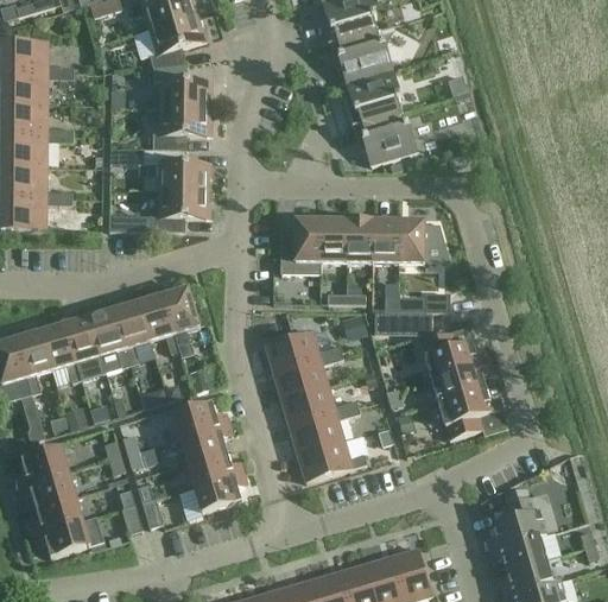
[(33,2),(37,12),(55,6),(54,0),(40,0),(33,2)]
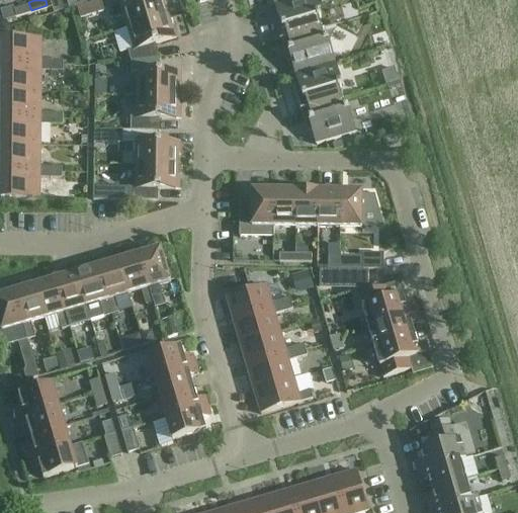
[(51,0),(54,10),(69,5),(67,0),(51,0)]
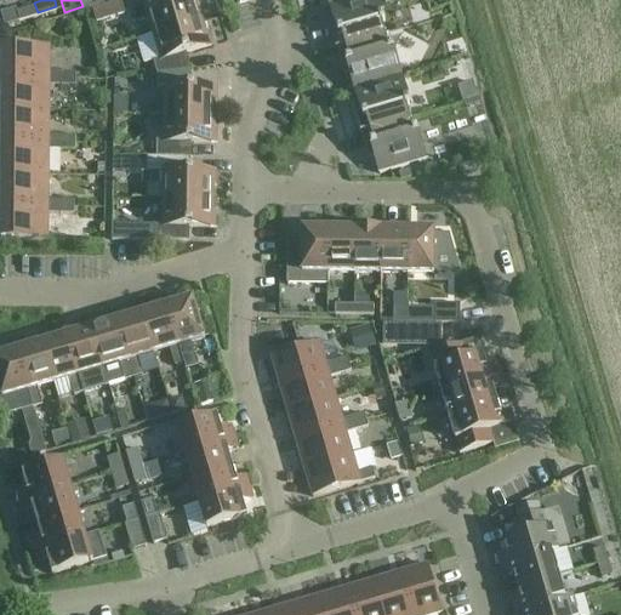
[(124,9),(121,0),(104,0),(93,4),(91,4),(95,17),(124,9)]
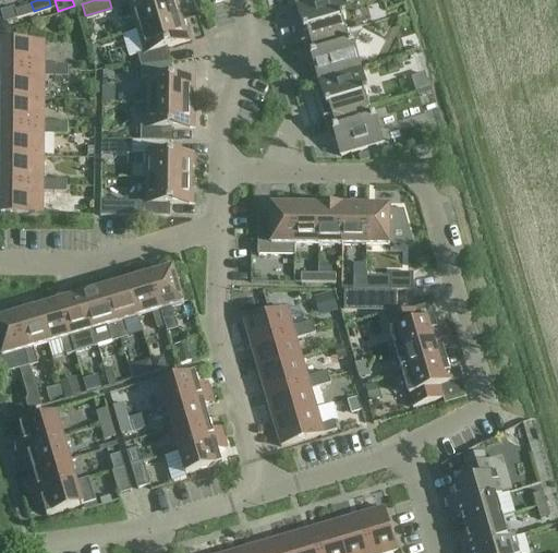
[(133,13),(137,26),(182,13),(178,0),(118,0),(122,16),(133,13)]
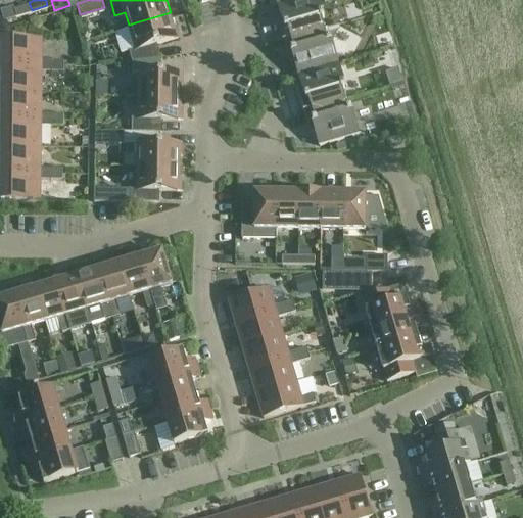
[(282,38),(325,26),(321,15),(324,14),(320,0),(280,0),(277,1),(284,24),(279,26),(283,37),(282,38)]
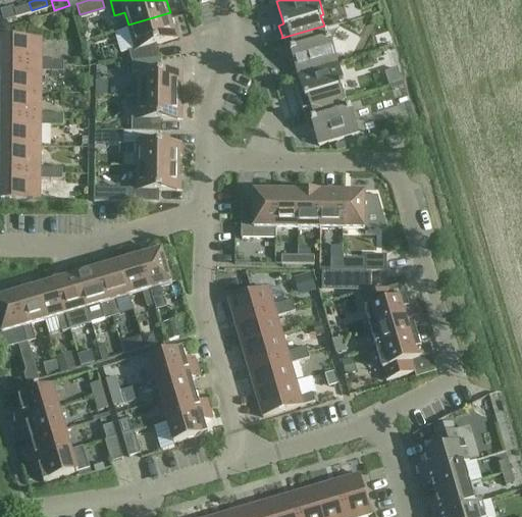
[(15,14),(32,10),(29,2),(13,6),(15,14)]
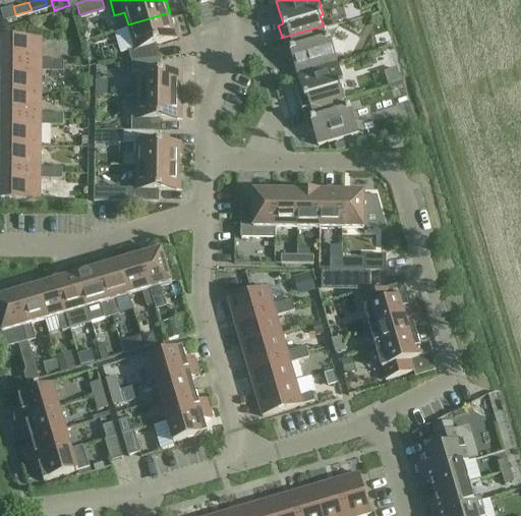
[(12,3),(0,6),(0,8),(3,18),(15,14),(13,6),(12,3)]
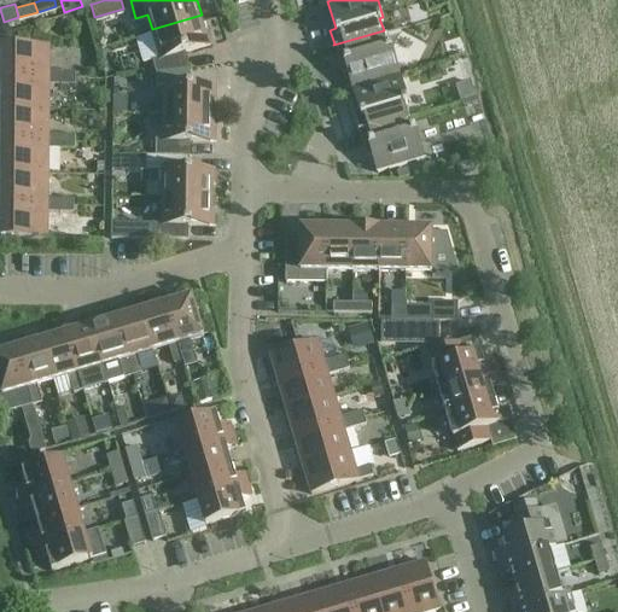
[(152,57),(156,69),(185,65),(180,50),(210,41),(202,15),(152,29),(159,54),(152,57)]
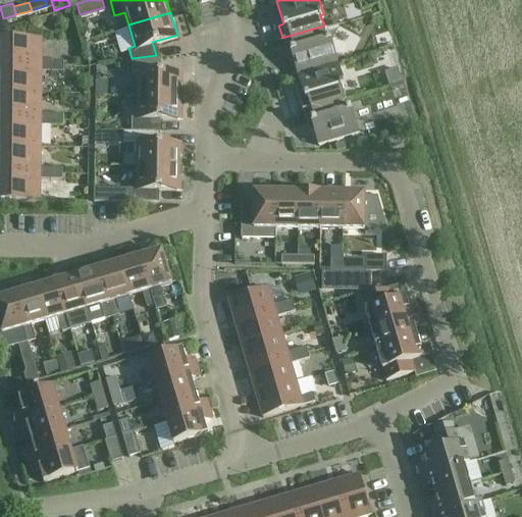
[(291,49),(298,71),(336,60),(329,36),(327,36),(324,26),(281,38),(281,39),(282,39),(286,50),(291,49)]
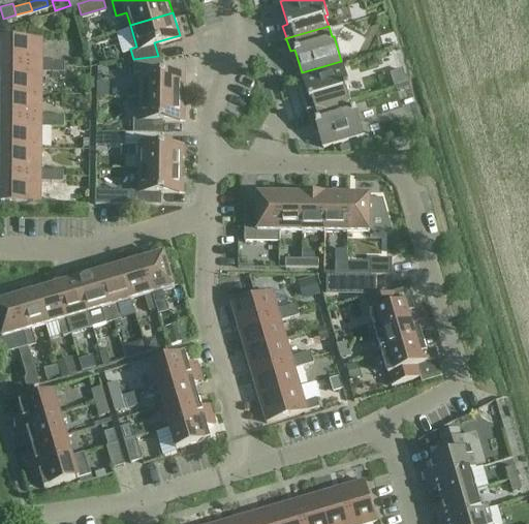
[(2,35),(2,62),(41,63),(64,63),(64,58),(41,58),(41,35),(2,35)]
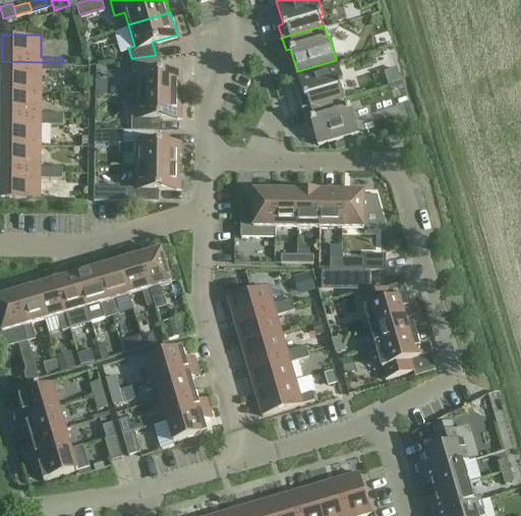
[(138,70),(137,93),(181,94),(181,70),(156,69),(156,55),(131,58),(131,59),(131,70),(138,70)]
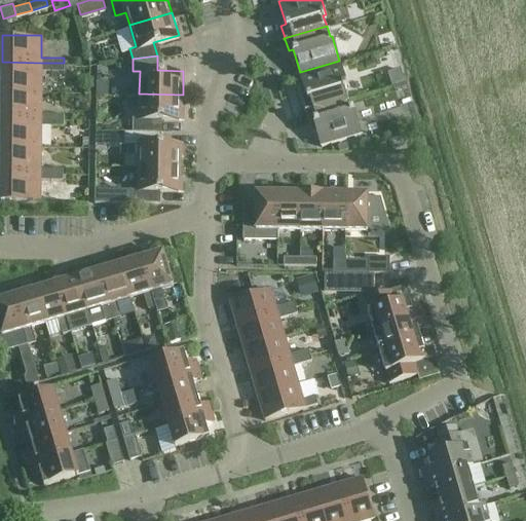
[(305,109),(347,97),(344,86),(346,85),(339,61),(300,72),(306,95),(302,97),(305,108),(305,109)]
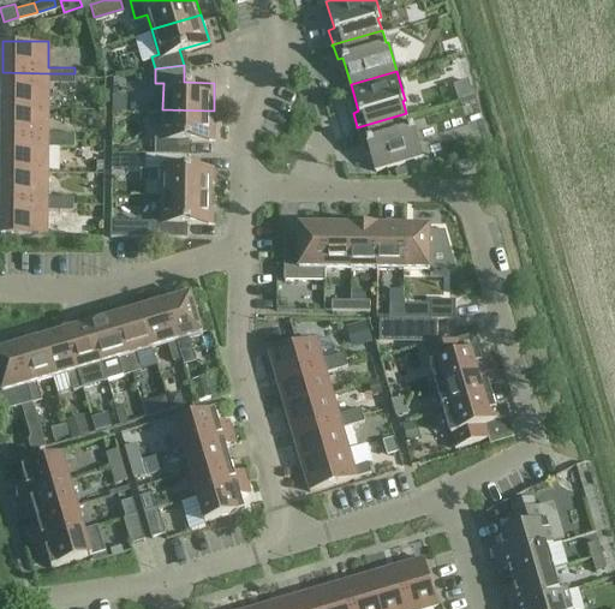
[(3,72),(3,101),(48,102),(48,81),(75,81),(75,73),(48,73),(3,72)]
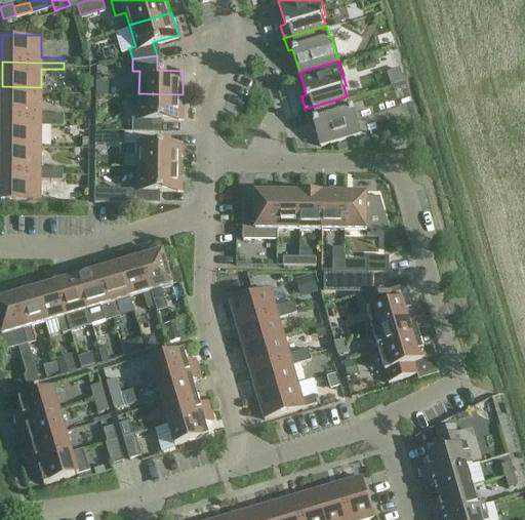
[(400,65),(393,67),(397,79),(404,77),(400,65)]
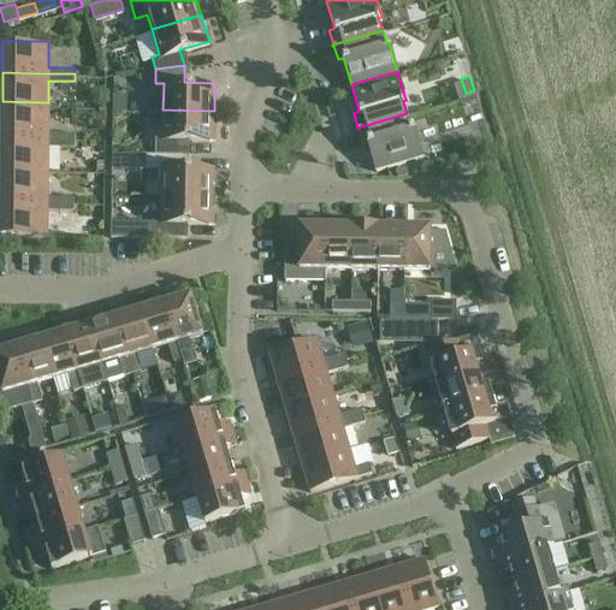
[(3,101),(1,136),(47,137),(73,137),(73,131),(47,131),(48,102),(3,101)]
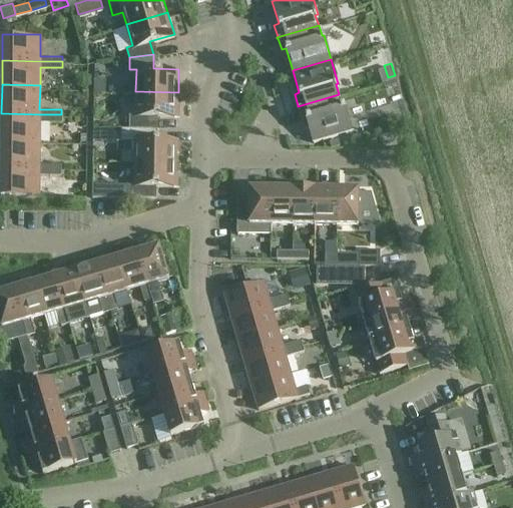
[(128,112),(128,125),(152,126),(152,114),(178,114),(178,92),(135,91),(135,112),(128,112)]
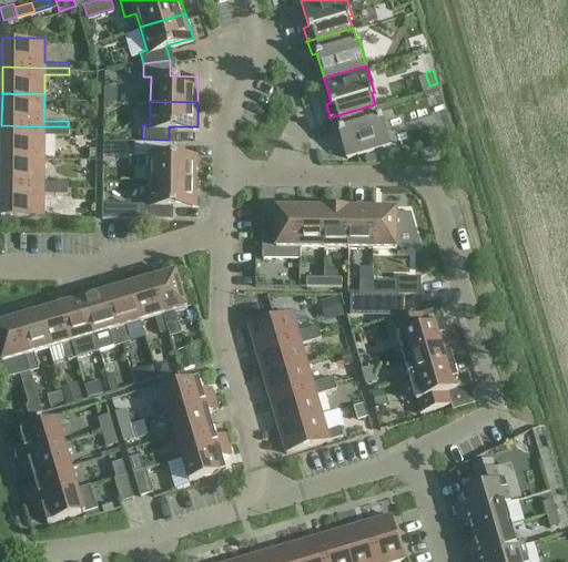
[(378,115),(375,104),(330,118),(330,119),(331,119),(334,131),(340,130),(347,155),(389,142),(382,115),(378,115)]
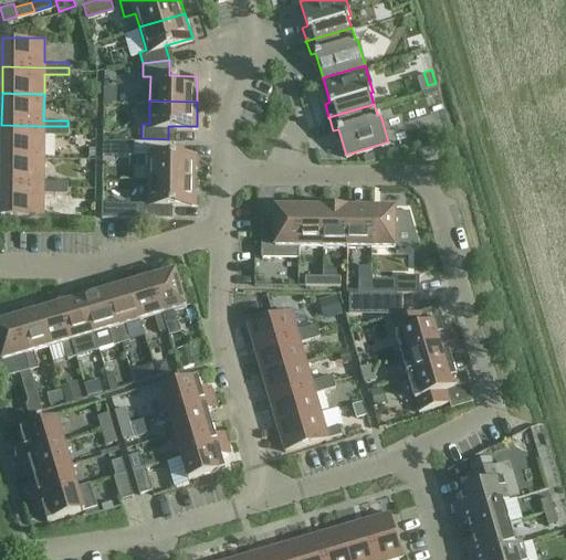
[(1,125),(1,155),(43,155),(43,133),(67,133),(67,126),(43,126),(1,125)]
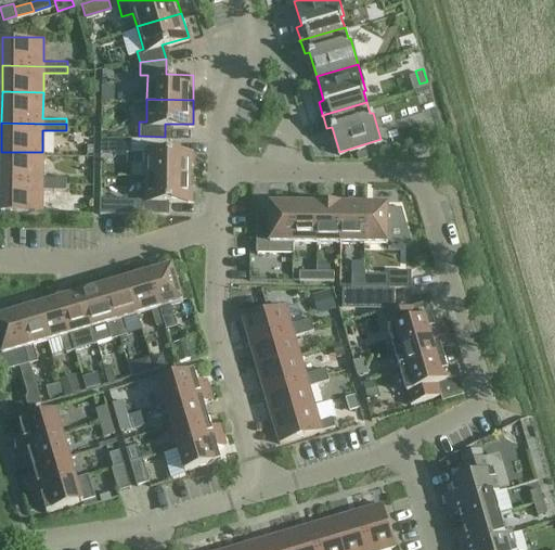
[(146,151),(145,174),(192,175),(192,150),(165,150),(165,137),(139,136),(130,136),(130,151),(146,151)]
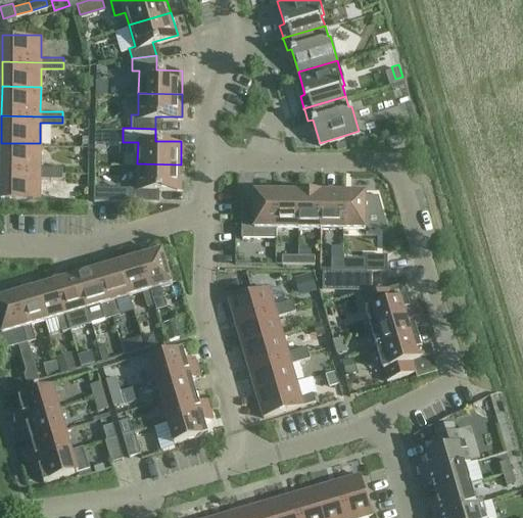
[(343,139),(335,142),(337,148),(345,145),(343,139)]
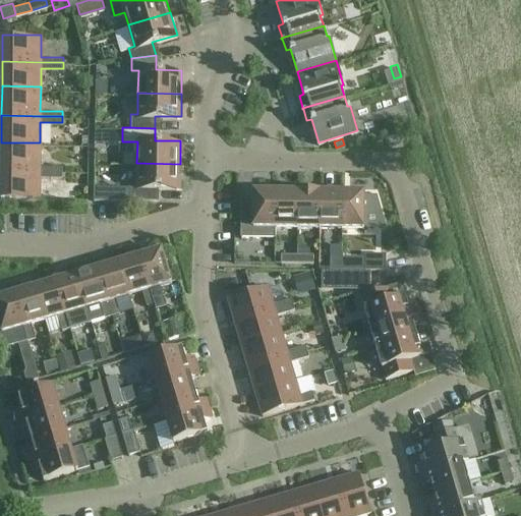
[(1,142),(1,169),(62,171),(62,165),(40,165),(40,142),(1,142)]
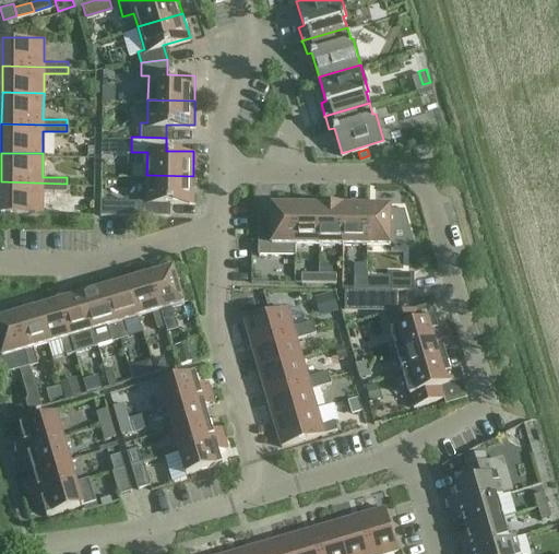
[(139,213),(165,213),(166,200),(193,201),(193,176),(146,175),(146,199),(140,199),(139,213)]
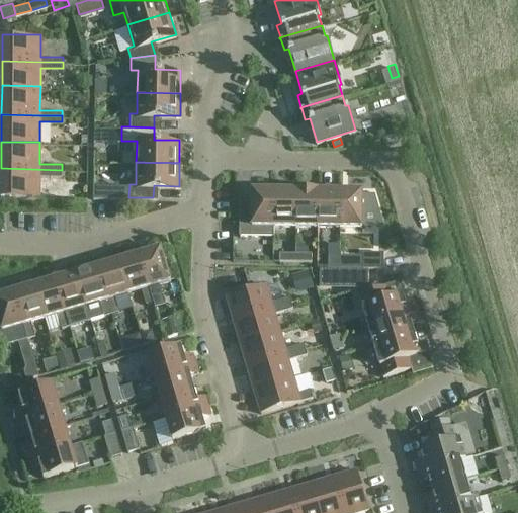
[(62,175),(62,170),(1,168),(1,196),(39,196),(39,175),(62,175)]
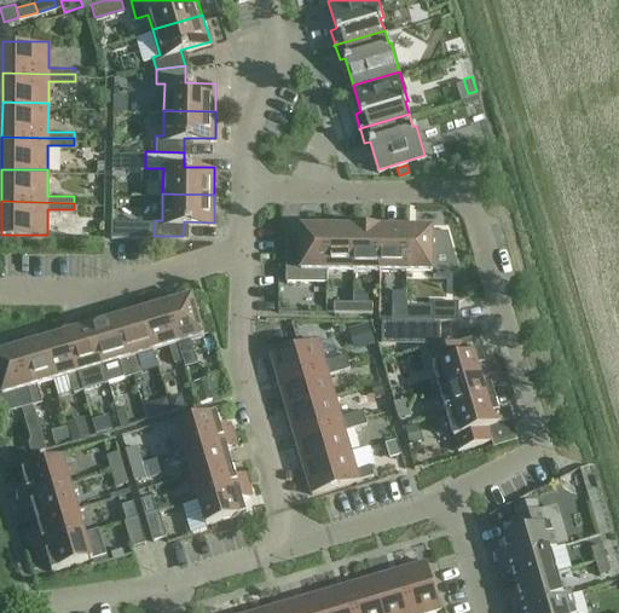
[(126,220),(111,219),(111,235),(115,235),(126,236),(126,220)]
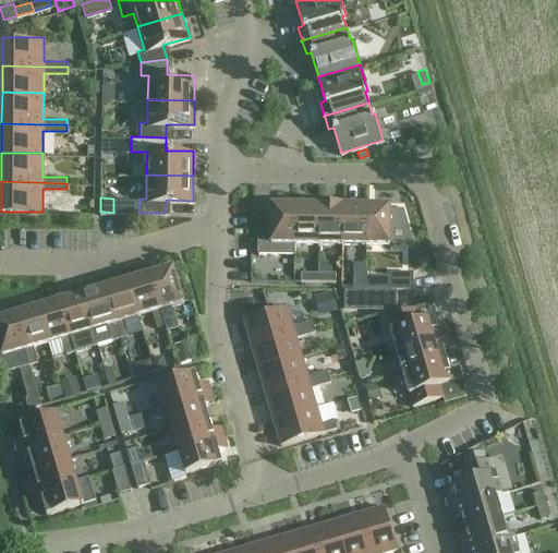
[(318,203),(318,241),(342,242),(342,203),(343,203),(343,202),(318,201),(318,203)]
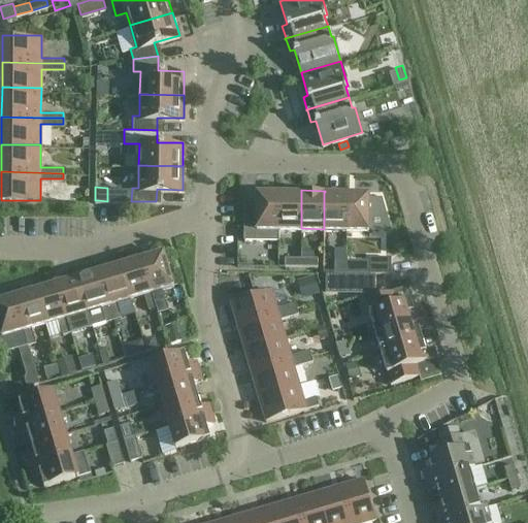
[(278,238),(278,228),(279,191),(256,191),(256,202),(243,202),(243,238),(278,238)]
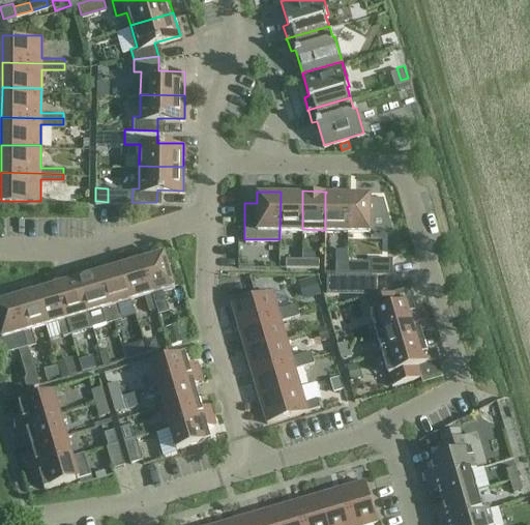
[(281,192),(280,229),(302,229),(302,193),(281,192)]
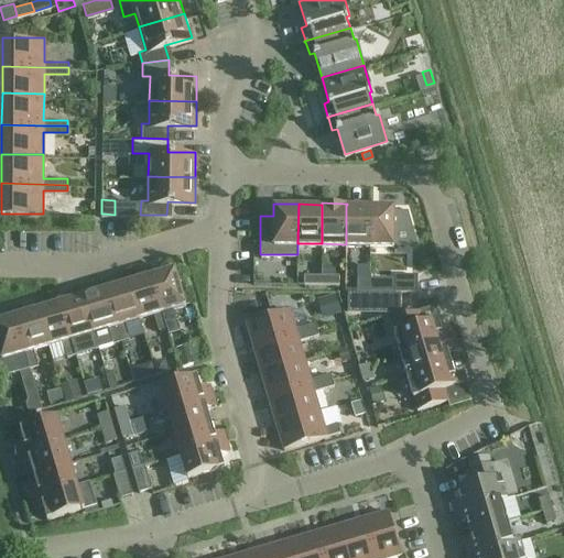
[(346,205),(346,244),(369,244),(370,205),(347,205),(346,205)]
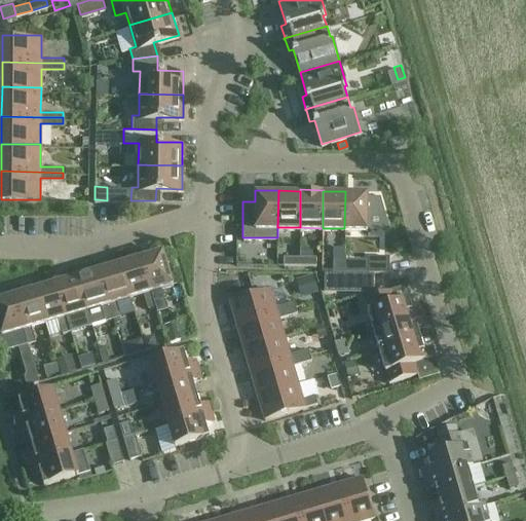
[(345,191),(344,228),(367,228),(367,216),(383,216),(383,217),(385,217),(379,196),(368,196),(368,191),(345,191)]
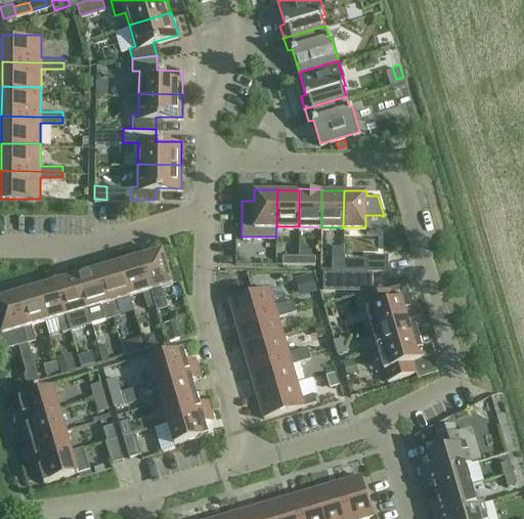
[(150,288),(155,302),(163,300),(159,286),(172,282),(163,248),(140,255),(150,288)]
